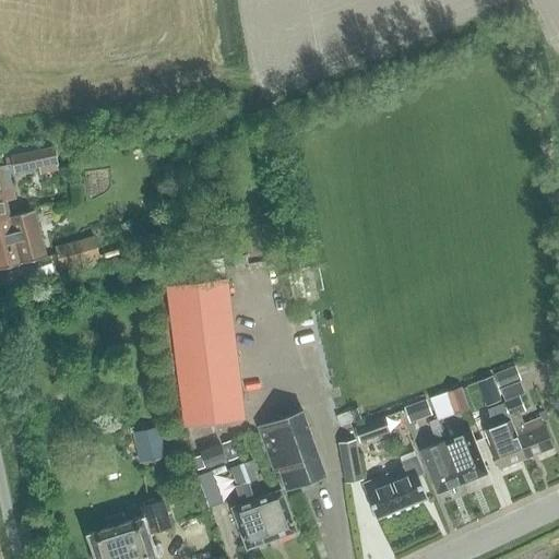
[(13,164),(7,165),(0,166),(0,218),(10,217),(10,216),(9,215),(7,201),(15,200),(9,174),(14,173),(15,174),(38,168),(39,174),(59,170),(54,146),(11,156),(13,164)]
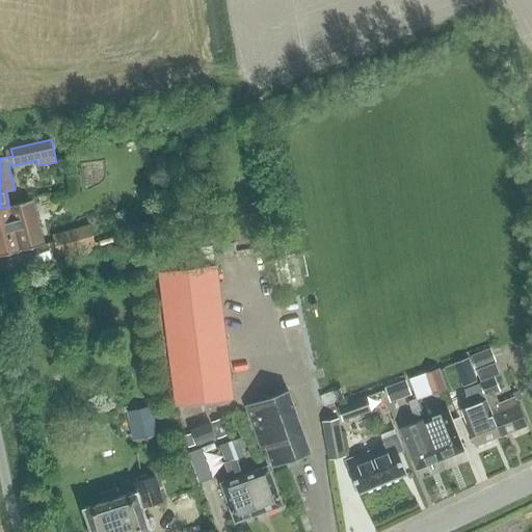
[(9,207),(0,208),(0,256),(44,244),(32,200),(9,206),(9,207)]
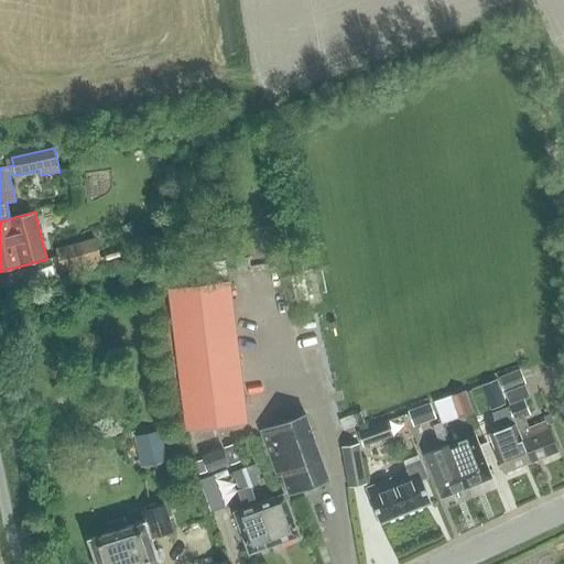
[(94,238),(55,249),(62,272),(100,261),(94,238)]
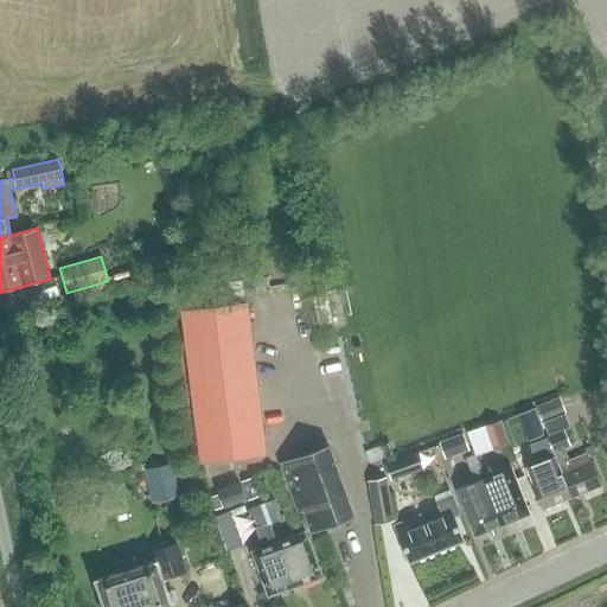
[(180,310),(199,462),(266,454),(247,302),(180,310)]
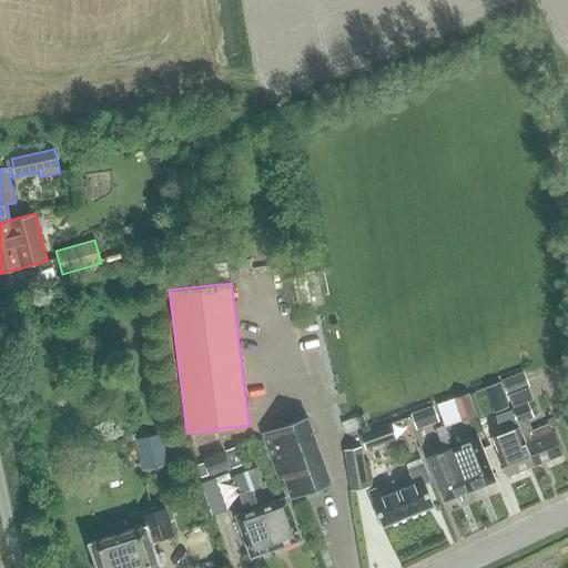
[(523,372),(501,381),(508,395),(528,387),(523,372)]
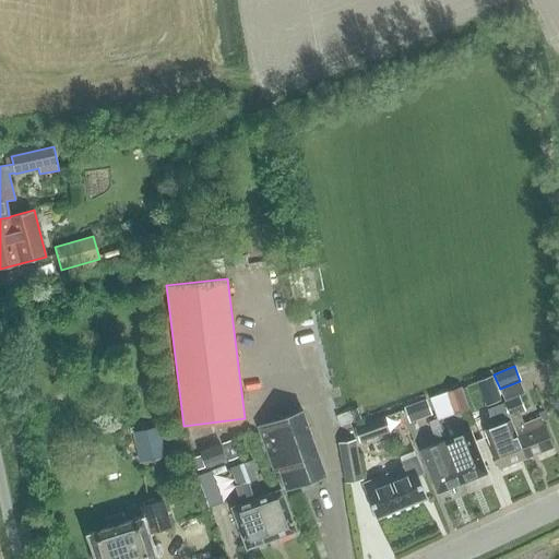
[(480,393),(496,387),(491,376),(476,382),(480,393)]
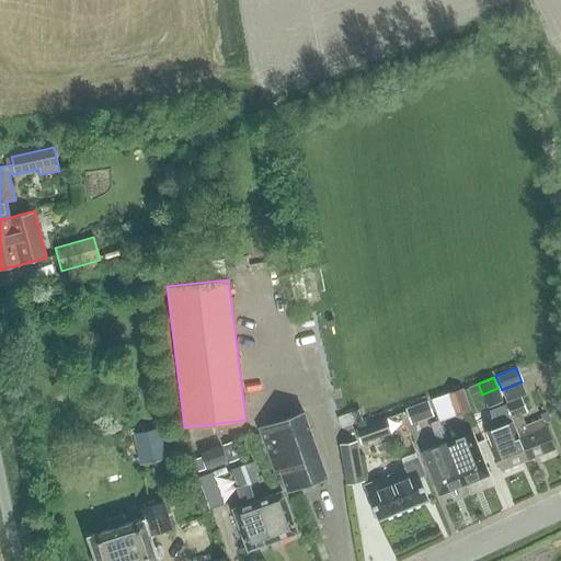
[(448,393),(451,403),(457,416),(470,411),(468,405),(462,389),(448,393)]
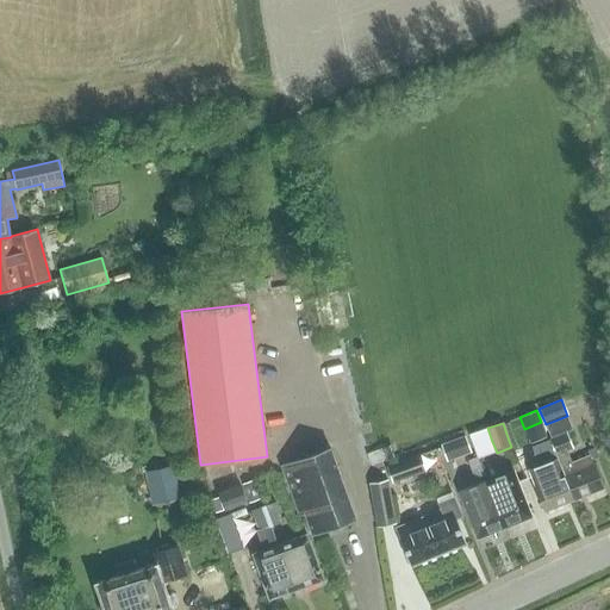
[(567,433),(549,440),(574,499),(603,487),(593,464),(592,464),(590,456),(572,464),(567,450),(573,448),(567,433)]
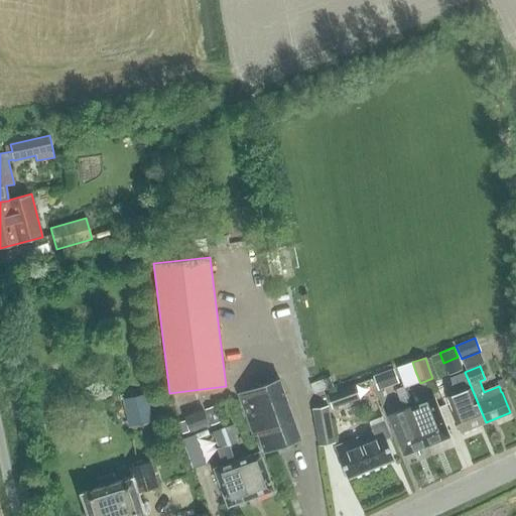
[(393,369),(373,376),(378,391),(399,383),(393,369)]
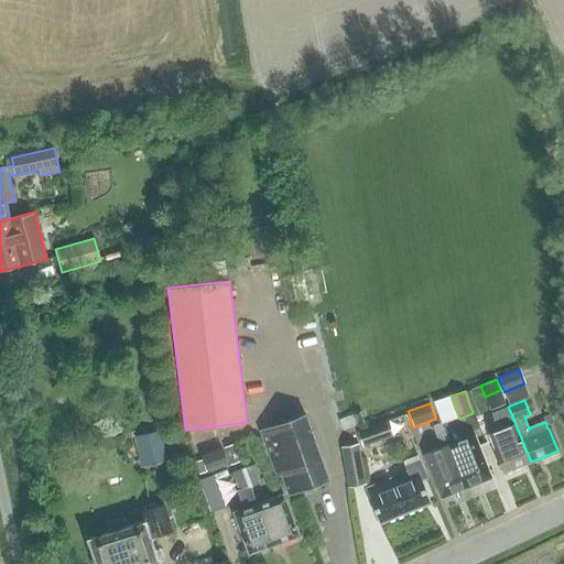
[(531,462),(508,407),(491,413),(497,427),(505,424),(509,436),(492,443),(495,449),(503,473),(531,462)]
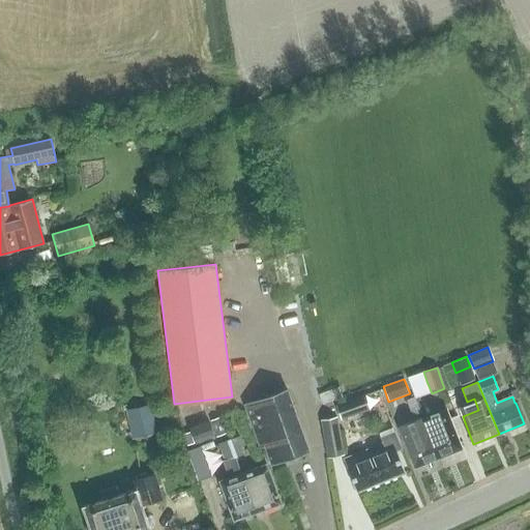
[(319,394),(322,404),(343,396),(339,386),(319,394)]
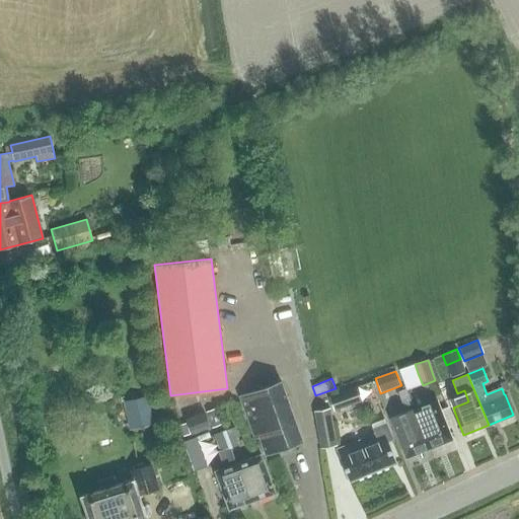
[(254,438),(258,436),(266,454),(302,441),(281,382),(240,396),(254,438)]
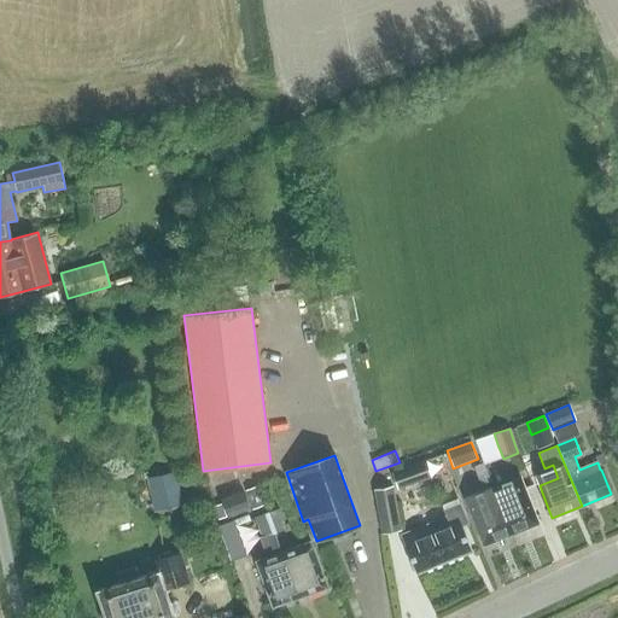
[(397,489),(431,477),(425,461),(392,473),(397,489)]
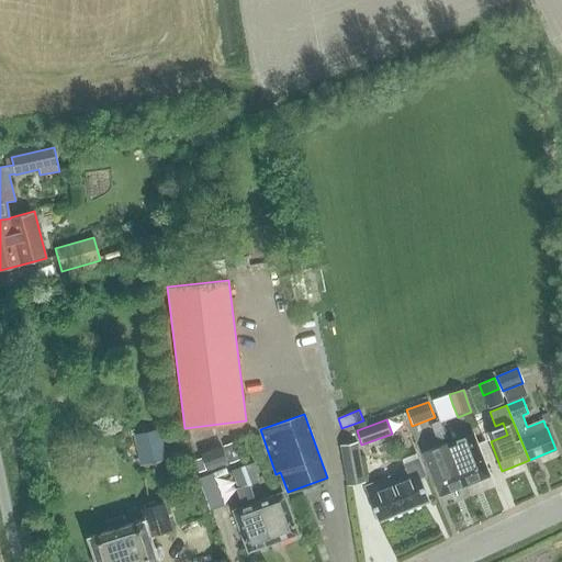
[(133,436),(139,465),(167,460),(160,429),(133,436)]
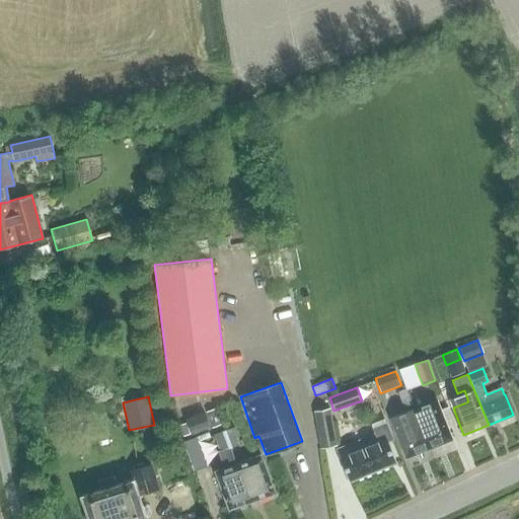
[(452,439),(438,402),(416,411),(415,410),(414,410),(430,448),(452,439)]
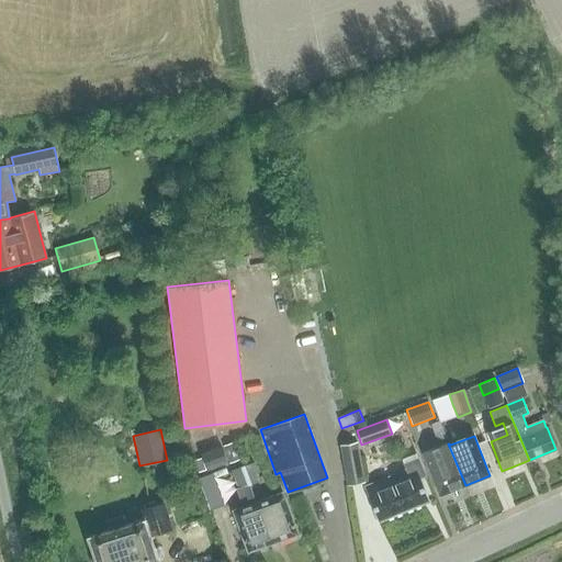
[(238,460),(232,442),(223,446),(229,463),(238,460)]
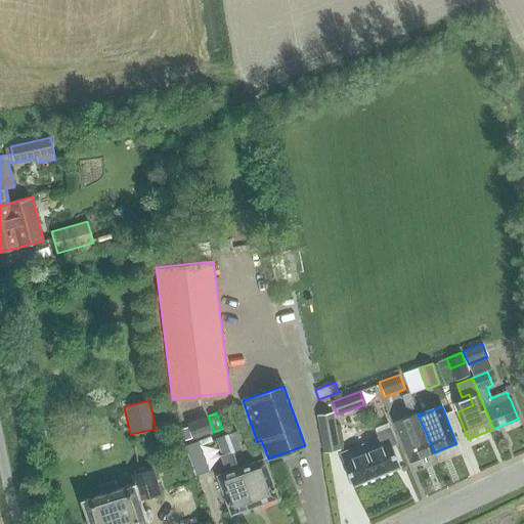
[(324,452),(340,449),(333,412),(318,415),(324,452)]
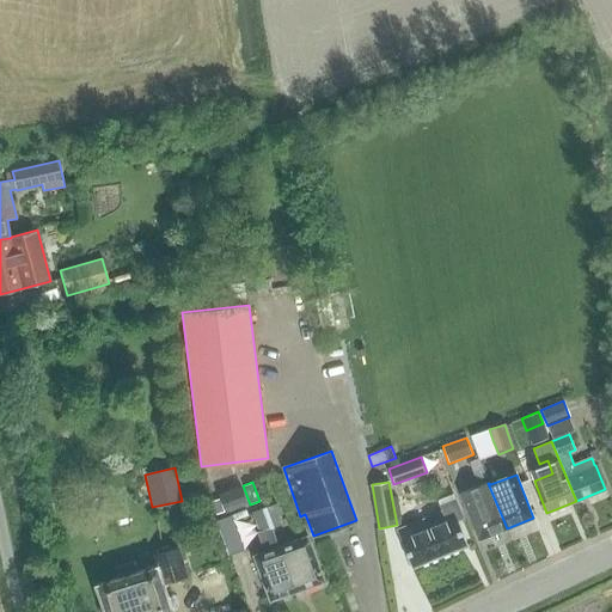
[(507,528),(488,483),(470,490),(460,494),(466,508),(466,507),(469,512),(479,539),(507,528)]
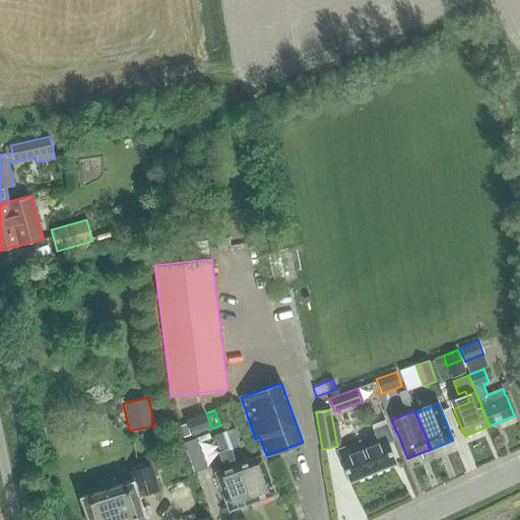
[(187,420),(192,434),(210,428),(205,413),(187,420)]
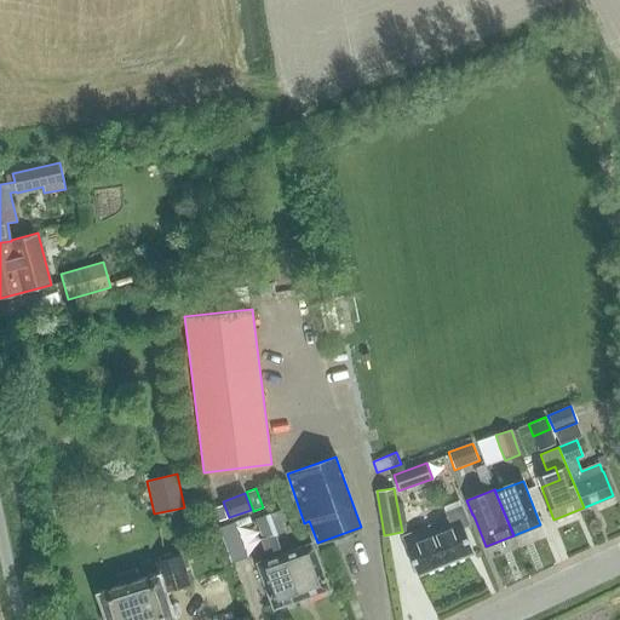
[(213,509),(218,522),(227,520),(222,505),(213,509)]
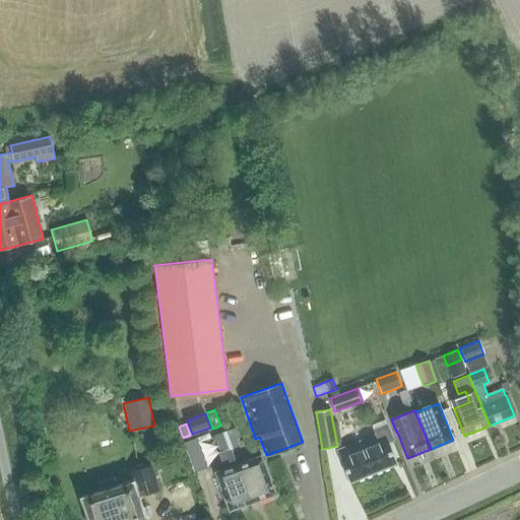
[(374,429),(376,436),(338,450),(350,481),(396,463),(388,442),(393,440),(386,424),(380,427),(380,426),(374,429)]
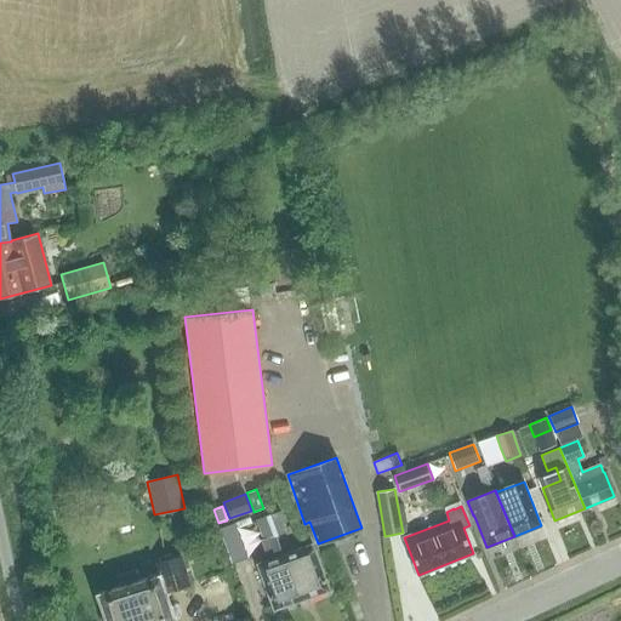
[(268,516),(275,535),(288,531),(280,512),(268,516)]
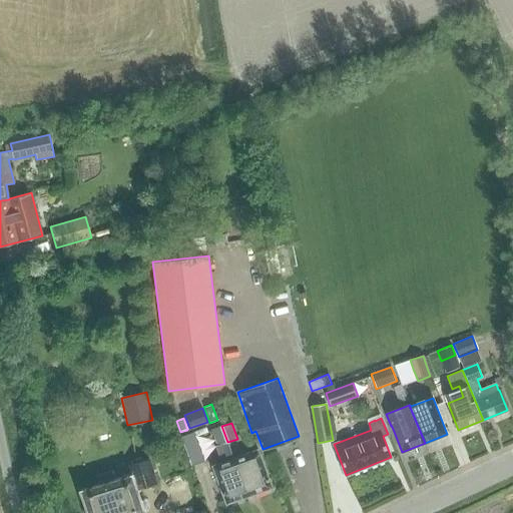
[(232,458),(226,442),(227,442),(221,426),(211,430),(217,446),(215,447),(220,463),(212,466),(226,503),(246,496),(233,458),(232,458)]
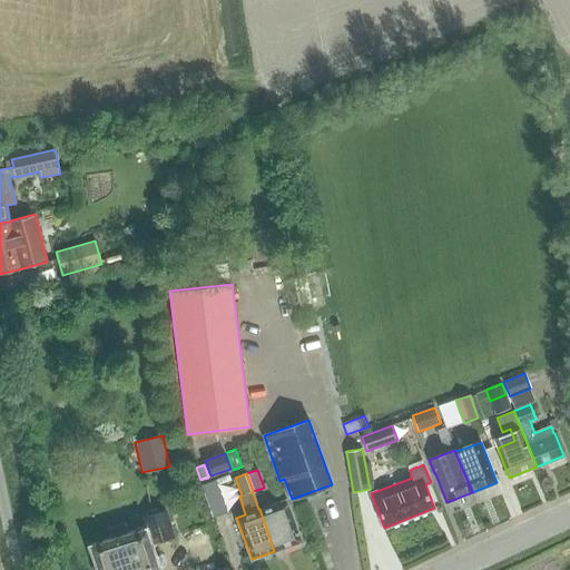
[(200,487),(212,519),(227,513),(218,485),(232,481),(229,475),(200,487)]
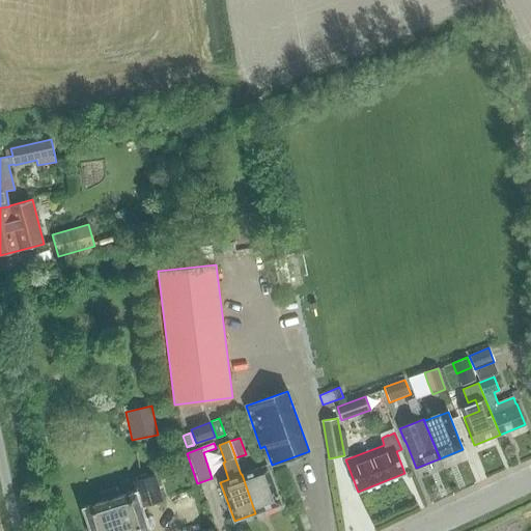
[(267,465),(242,474),(255,513),(281,504),(267,465)]
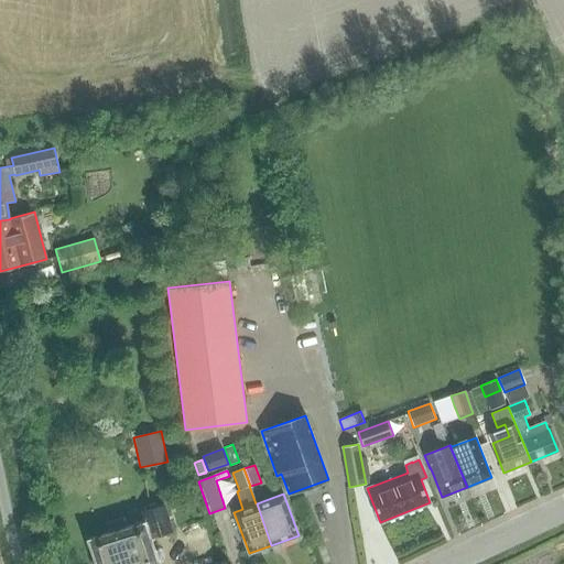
[(109,532),(89,539),(97,563),(159,563),(151,538),(173,531),(164,503),(141,511),(145,521),(126,528),(123,518),(106,523),(109,532)]
